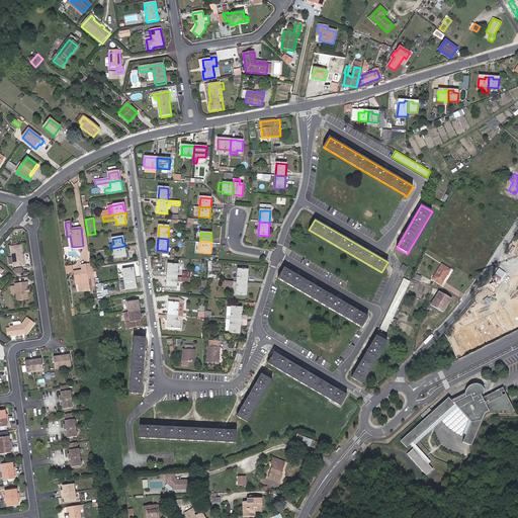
[(22,246),(12,247),(15,268),(25,266),(22,246)]
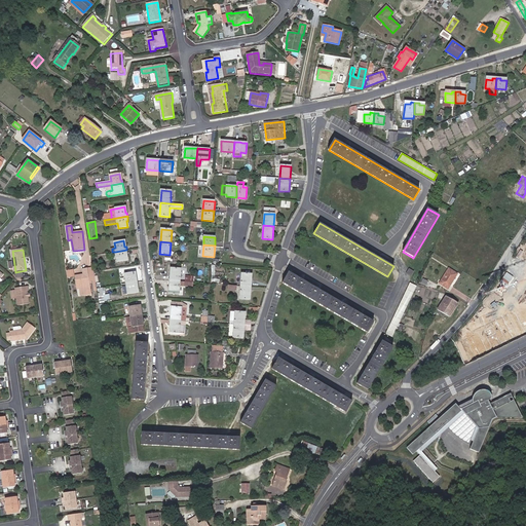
[(126,250),(115,252),(117,262),(126,261),(125,255),(127,254),(126,250)]
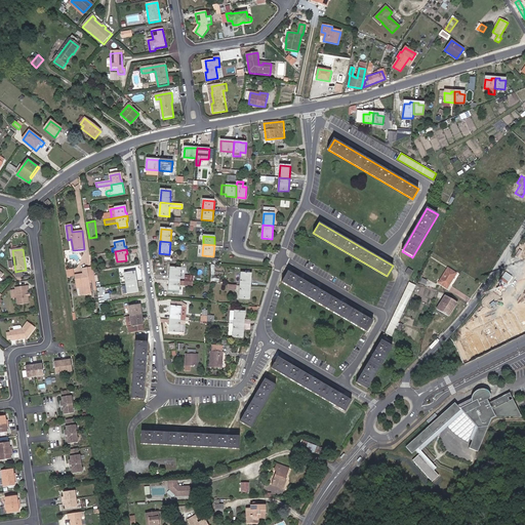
[(80,295),(86,294),(85,291),(90,290),(87,268),(82,269),(83,274),(75,275),(77,289),(79,288),(80,295)]
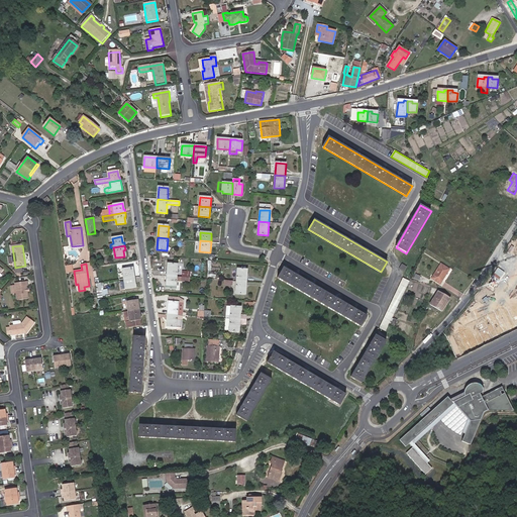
[(168,264),(167,276),(177,277),(178,265),(168,264)]
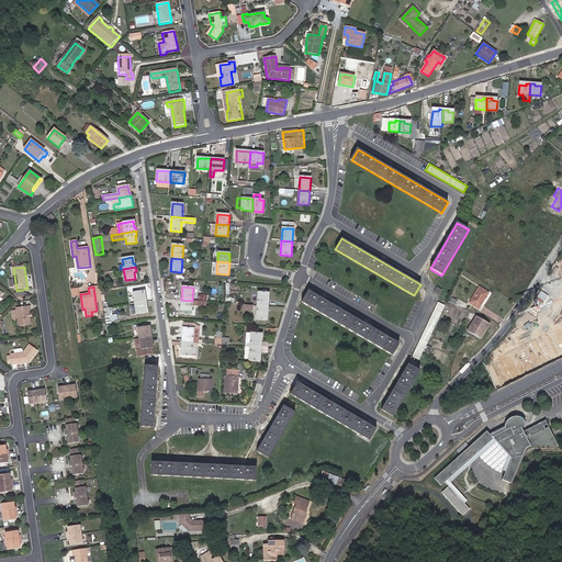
[(479,310),(489,293),(480,288),(469,303),(479,310)]
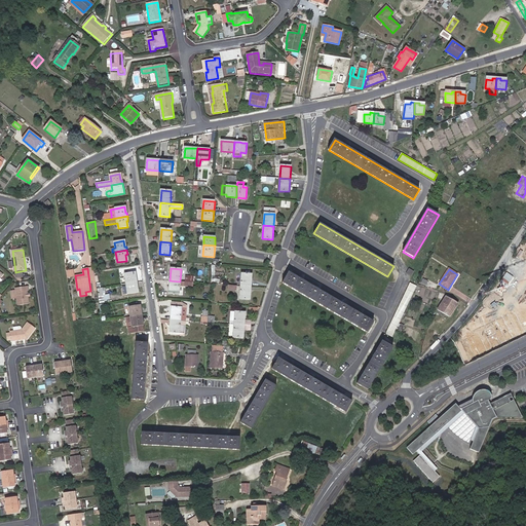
[(374,322),(289,272),(283,284),(367,333),(374,322)]
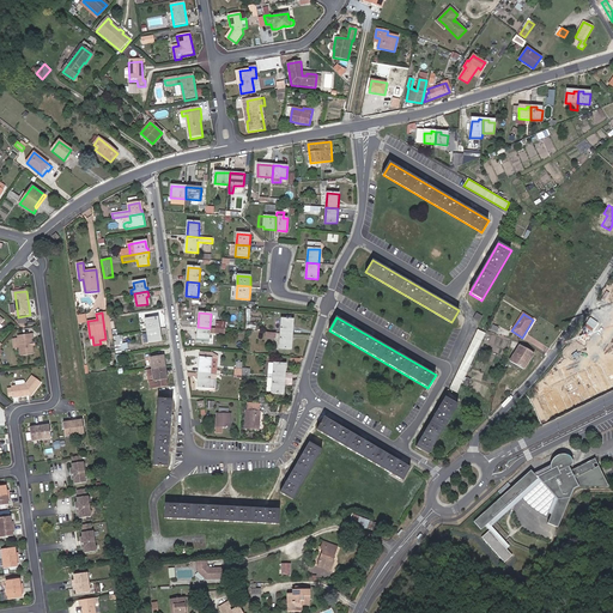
[(145,320),(147,331),(159,329),(159,325),(157,325),(156,319),(145,320)]
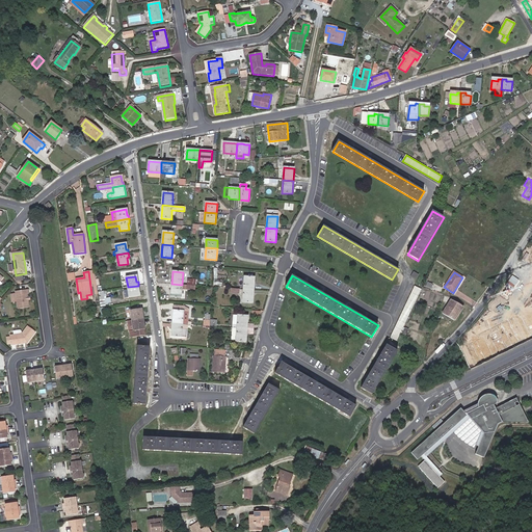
[(243,290),(254,291),(255,277),(244,276),(243,290)]
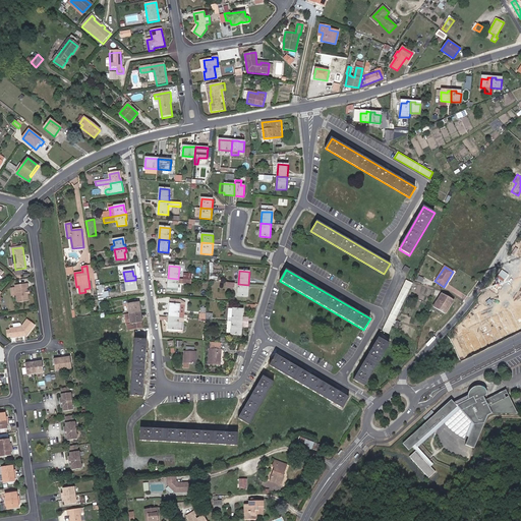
[(191,284),(191,280),(178,279),(168,278),(167,291),(177,291),(178,283),(191,284)]
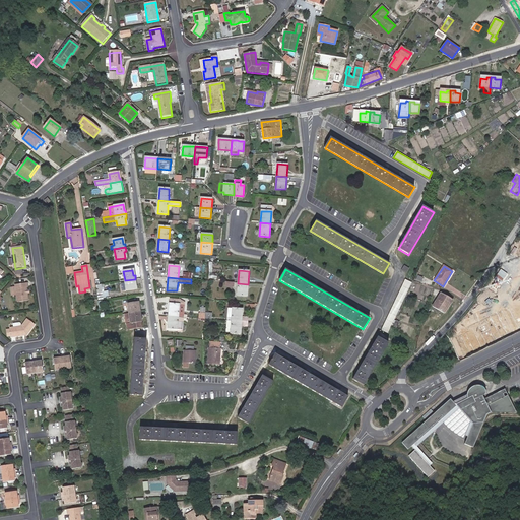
[(135,279),(125,280),(126,290),(135,289),(134,283),(136,283),(135,279)]
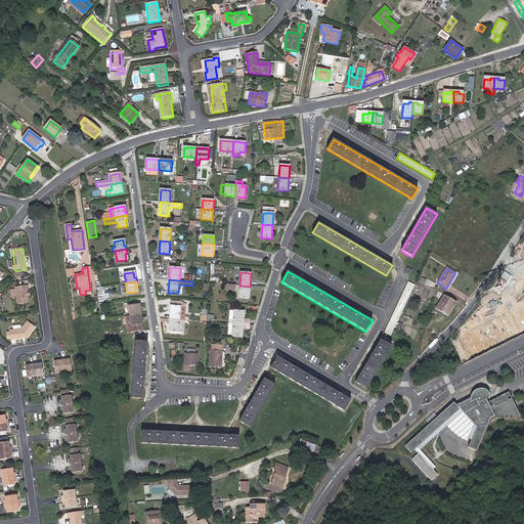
[(416,286),(408,281),(385,333),(391,336),(395,329),(400,331),(403,324),(398,321),(416,286)]
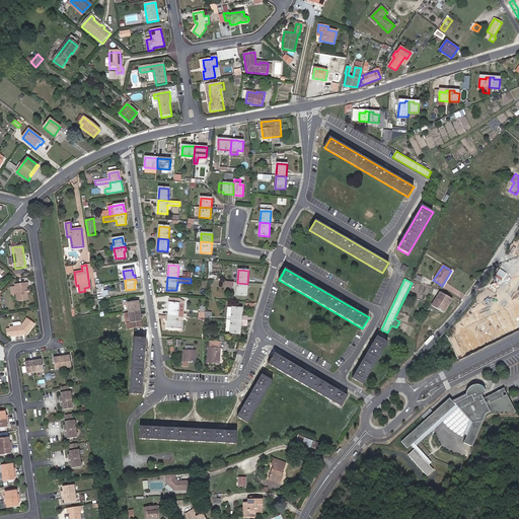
[(18,302),(29,300),(28,293),(27,290),(27,287),(28,287),(27,282),(16,284),(18,302)]
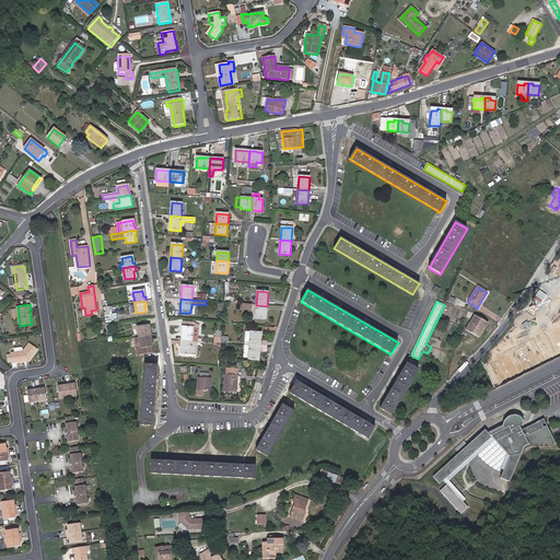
[(256,305),(243,304),(243,308),(256,310),(255,318),(266,319),(267,306),(256,305)]
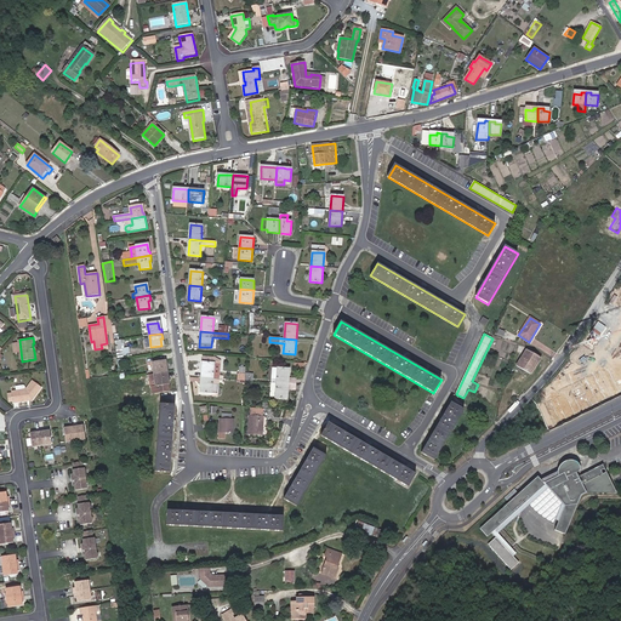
[(533,375),(534,371),(542,358),(527,349),(517,366),(533,375)]
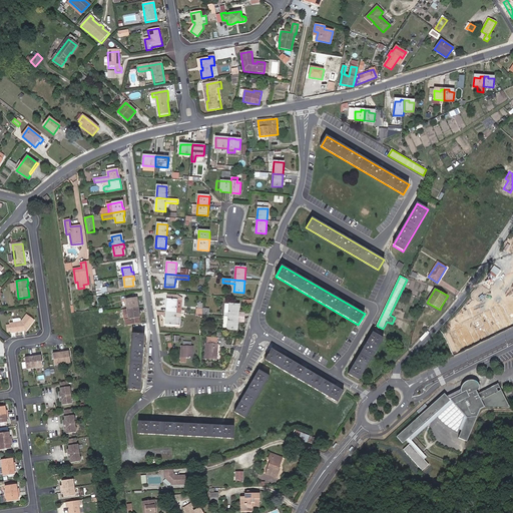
[(126,300),(127,309),(138,308),(138,304),(136,304),(135,299),(126,300)]
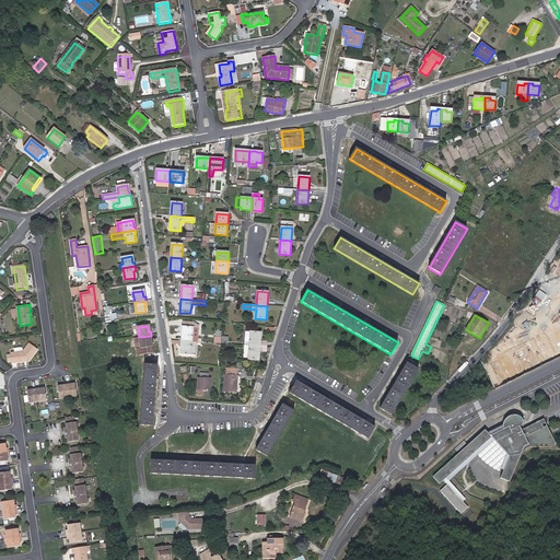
[(193,341),(194,328),(183,327),(182,340),(193,341)]
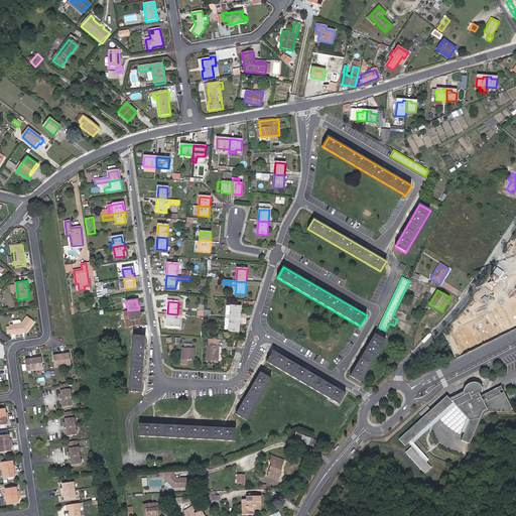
[(230,317),(240,318),(241,306),(231,306),(230,311),(230,317)]
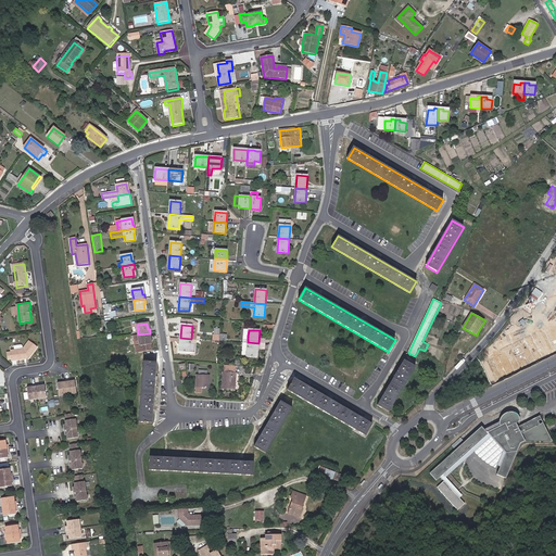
[(151,338),(150,333),(138,335),(139,337),(134,338),(136,353),(153,350),(152,344),(150,344),(149,338),(151,338)]
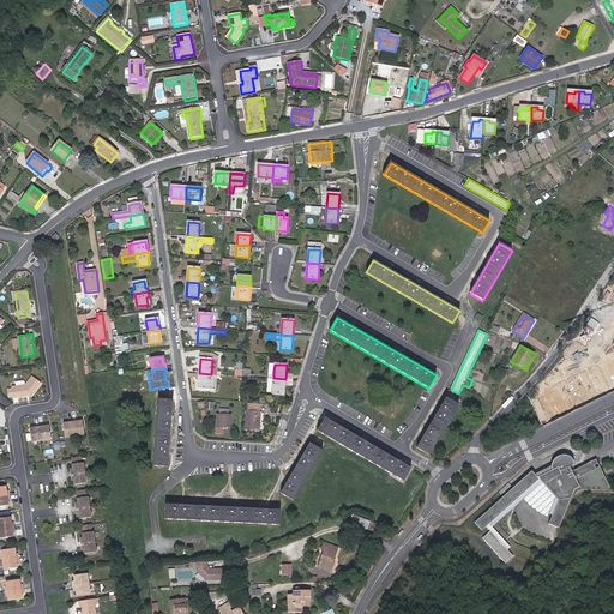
[(211,375),(211,374),(199,373),(198,387),(210,389),(211,380),(217,380),(217,375),(211,375)]
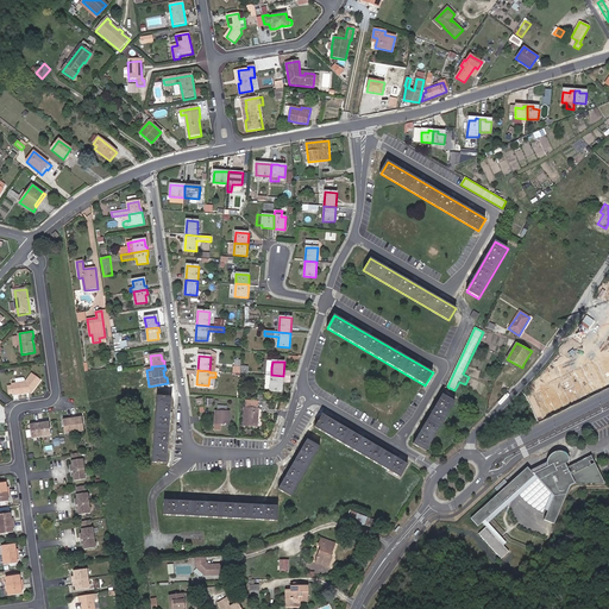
[(12,383),(12,385),(13,393),(13,395),(33,393),(42,381),(33,374),(27,381),(26,381),(25,377),(24,377),(16,378),(17,382),(12,383)]
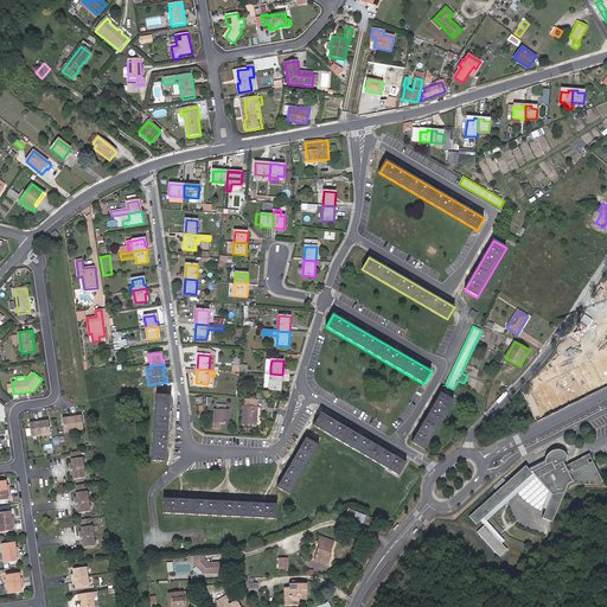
[(282,375),(270,374),(269,389),(281,390),(282,375)]
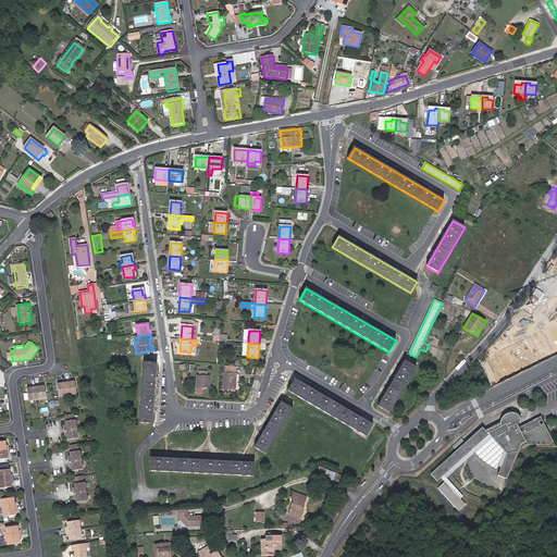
[(390,412),(416,368),(405,360),(378,406),(390,412)]
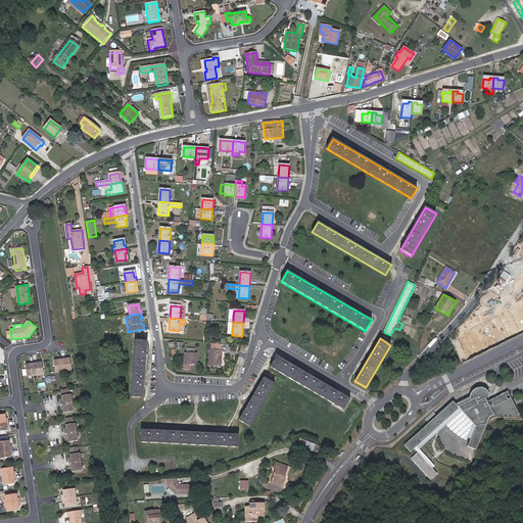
[(143,398),(147,341),(135,340),(130,397),(143,398)]
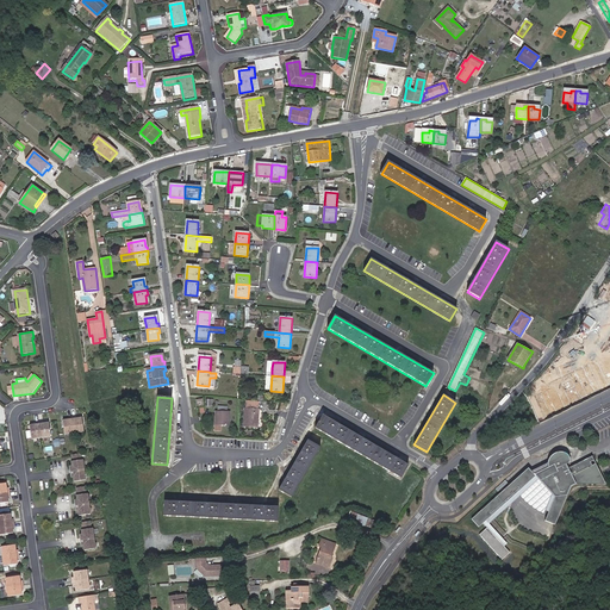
[(216,410),(215,425),(229,425),(230,411),(228,411),(228,408),(224,408),(224,411),(216,410)]
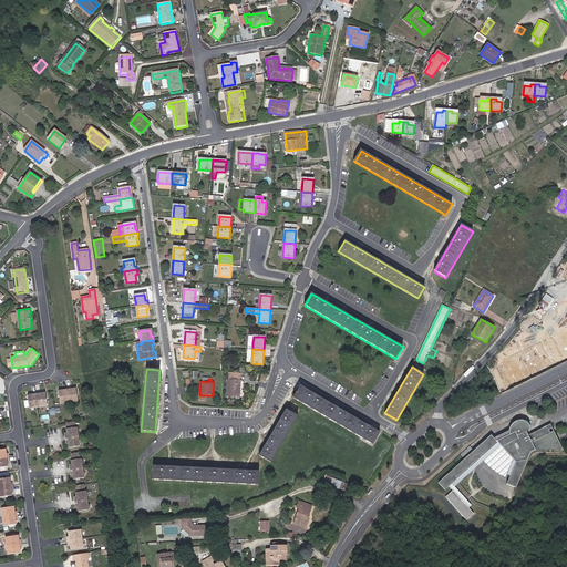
[(239,398),(240,380),(227,379),(226,397),(239,398)]
